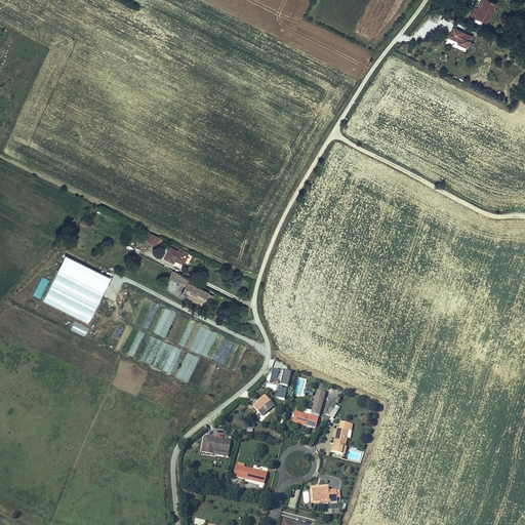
[(473,16),(474,16),(476,12),(479,14),(485,0),(481,0),(478,9),(476,8),(473,16)]
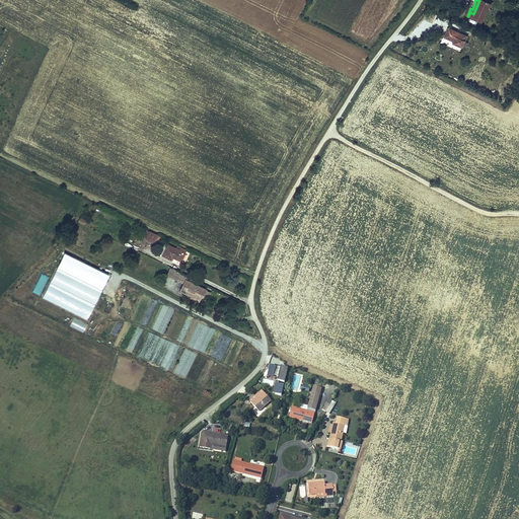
[(483,22),(492,3),(484,0),(479,0),(473,14),(470,12),(468,16),(483,22)]
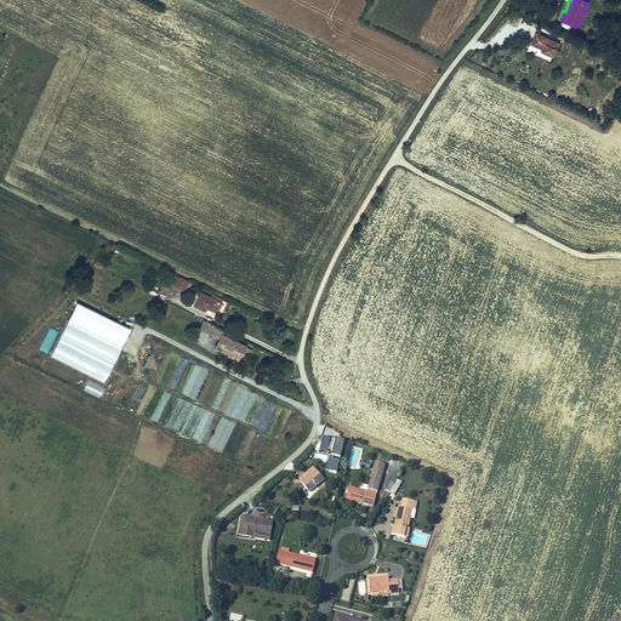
[(560,45),(539,34),(534,45),(545,50),(543,52),(554,57),(560,45)]
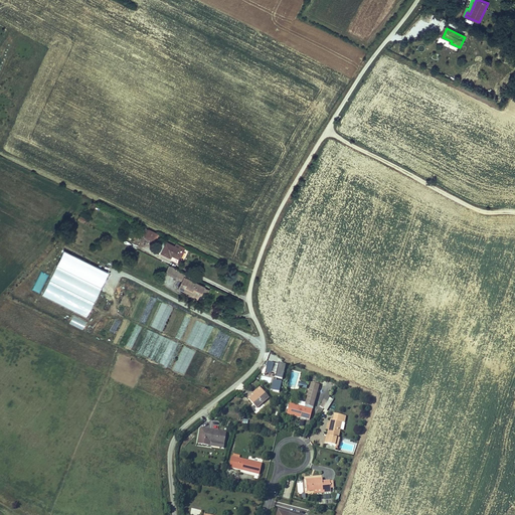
[(159,235),(151,230),(146,238),(155,243),(159,235)]
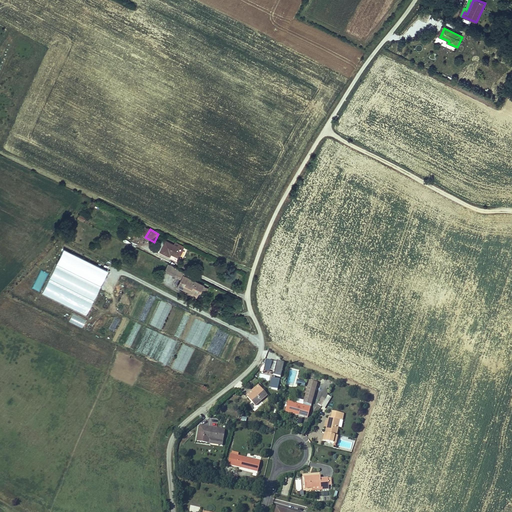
[(181,257),(185,249),(168,240),(162,252),(171,257),(173,253),(181,257)]
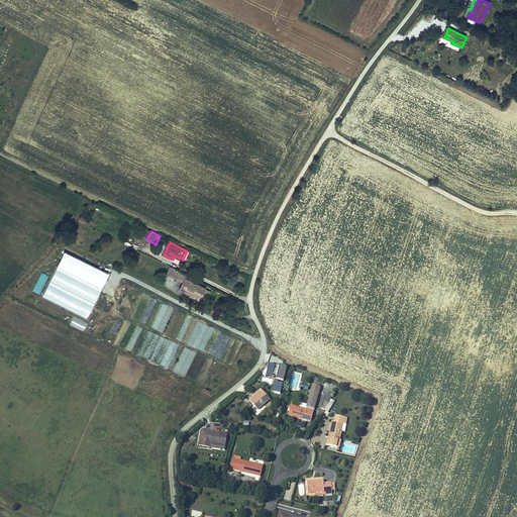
[(88,318),(108,273),(63,252),(42,298),(88,318)]
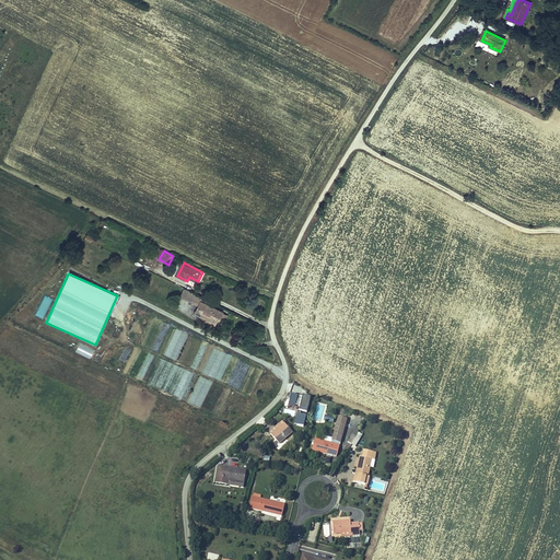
[(196,293),(182,287),(176,299),(182,301),(184,298),(193,302),(196,293)]
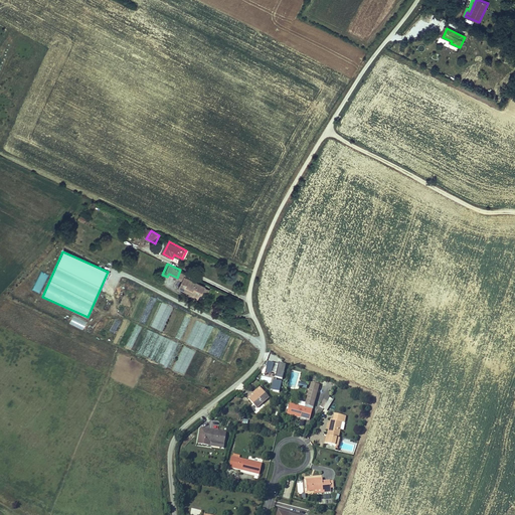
[(180,270),(177,278),(183,281),(185,277),(187,278),(189,274),(180,270)]
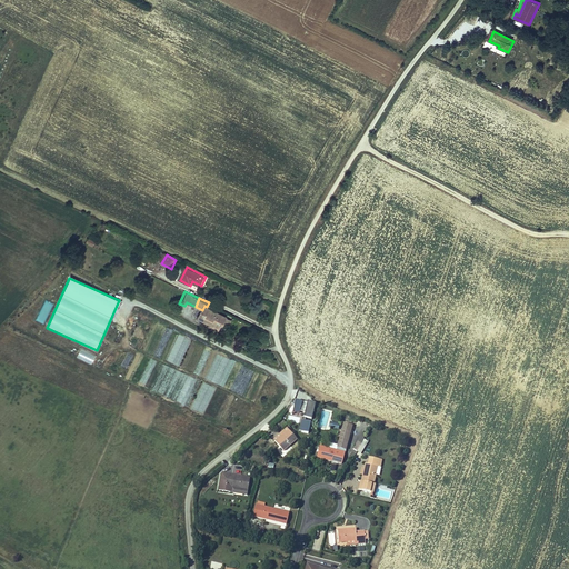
[(225,325),(228,317),(207,307),(205,306),(202,310),(199,319),(211,325),(220,329),(221,325),(222,323),(225,325)]
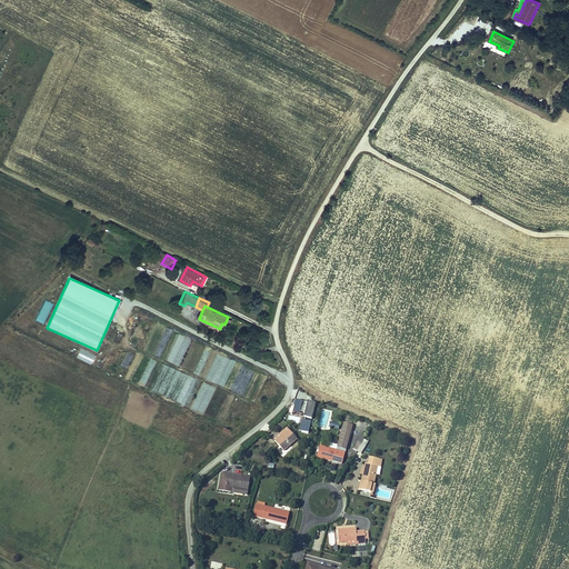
[(233,320),(228,317),(225,325),(222,323),(221,325),(230,329),(233,320)]
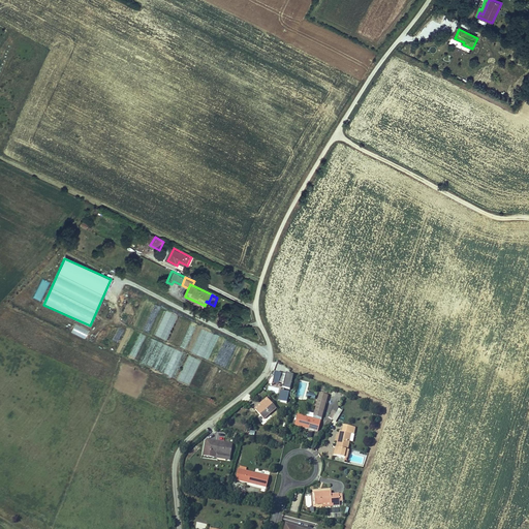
[(74,323),(70,332),(85,339),(89,331),(74,323)]
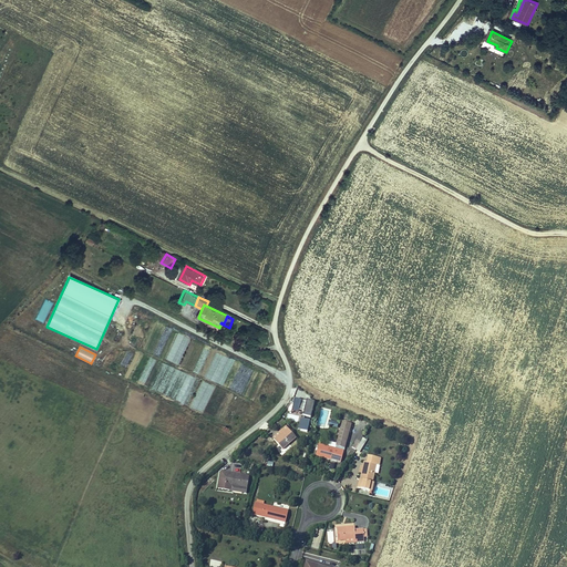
[(294,399),(291,403),(294,404),(291,411),(299,412),(299,411),(303,412),(301,420),(300,420),(298,431),(307,433),(310,422),(305,420),(305,416),(310,419),(315,403),(303,400),(302,401),(294,399)]
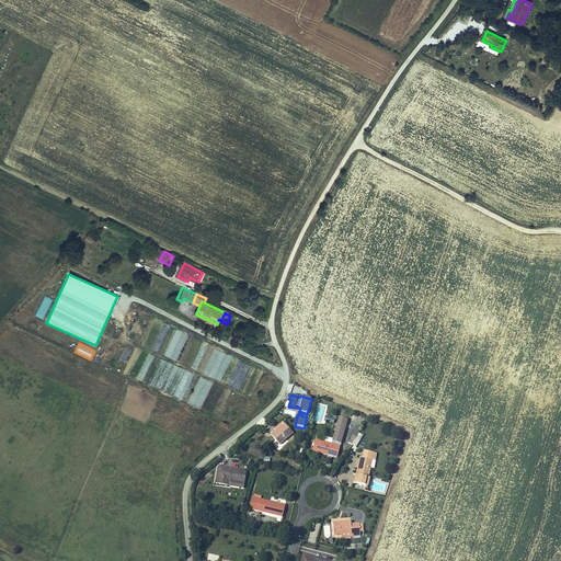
[(336,457),(347,420),(339,416),(331,444),(316,439),(312,449),(336,457)]
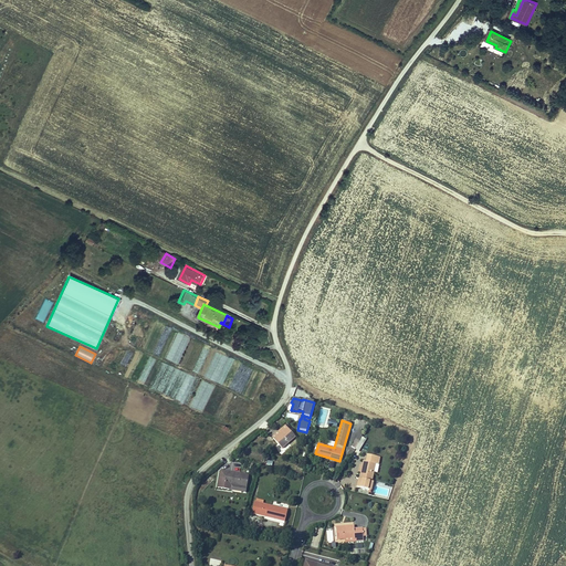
[(273,439),(287,428),(285,426),(271,436),(273,439)]
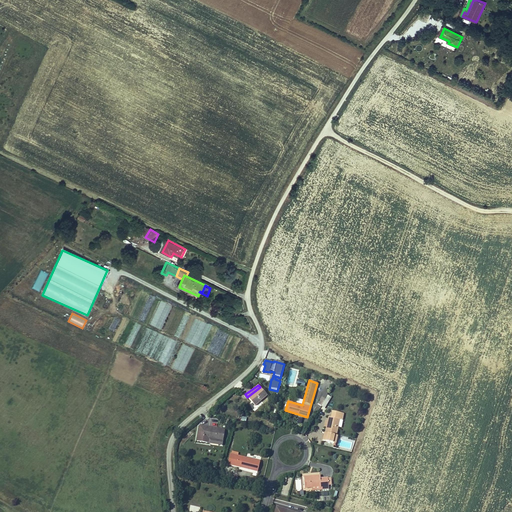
[(254,405),(266,396),(260,387),(247,397),(254,405)]
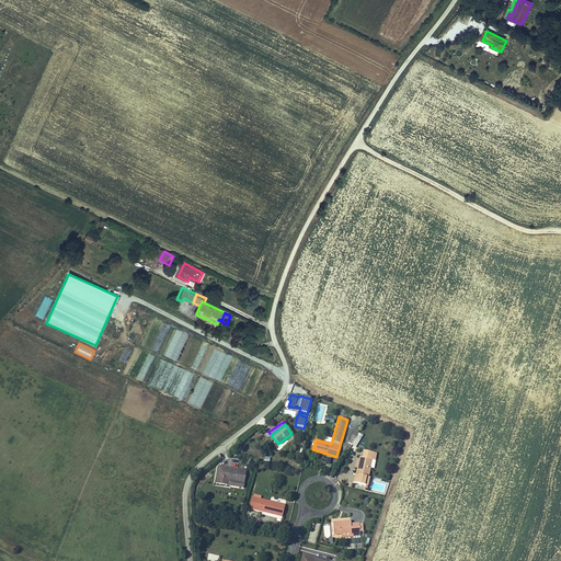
[(371,481),(369,481),(373,461),(377,462),(378,456),(366,454),(364,460),(361,459),(361,462),(358,470),(356,485),(368,488),(370,488),(371,481)]
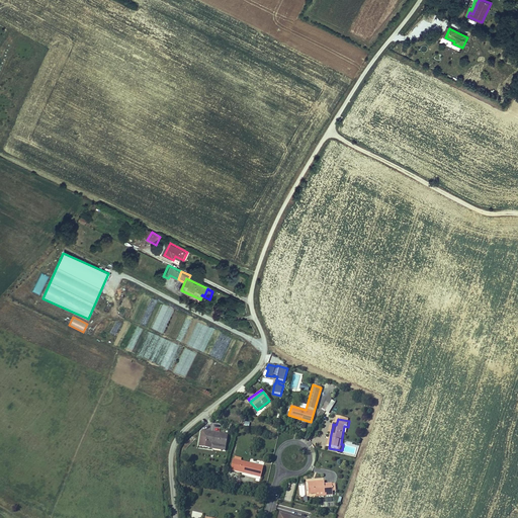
[(229,437),(202,432),(199,448),(210,450),(211,444),(228,447),(229,437)]
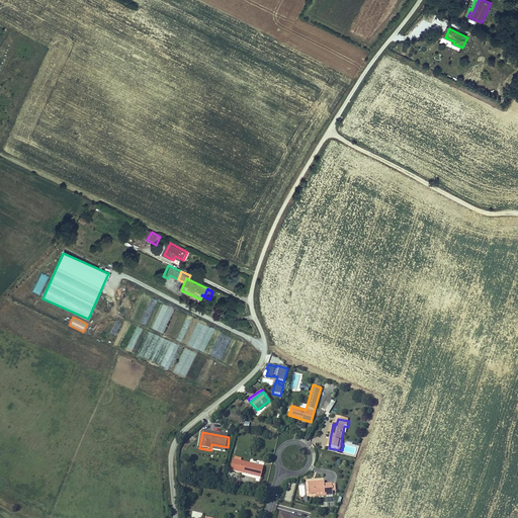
[(235,459),(234,459),(231,470),(262,479),(264,467),(242,461),(242,459),(240,458),(236,457),(235,459)]
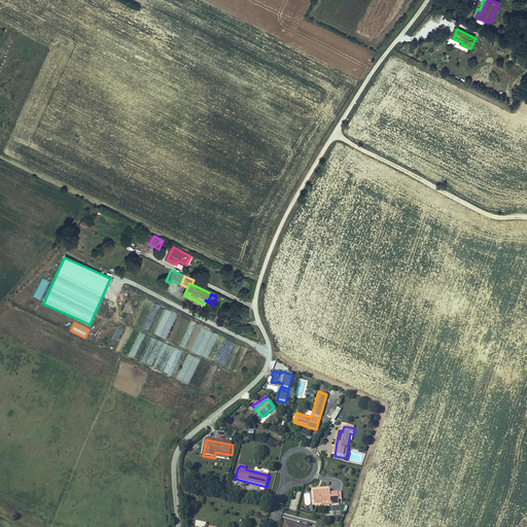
[(330,492),(314,493),(315,505),(331,503),(331,506),(340,505),(339,494),(330,495),(330,492)]
